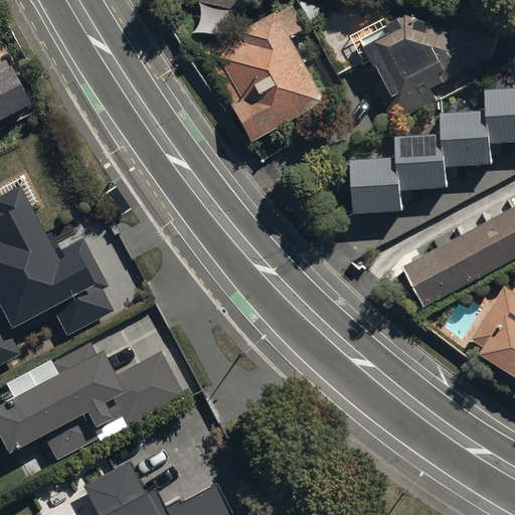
[(241,13),(243,0),(192,0),(192,1),(241,13)]
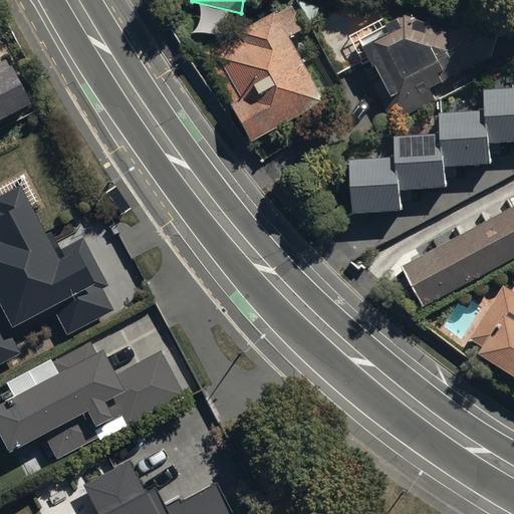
[(201,53),(248,141),(322,101),(288,38),(302,31),(289,6),(201,53)]
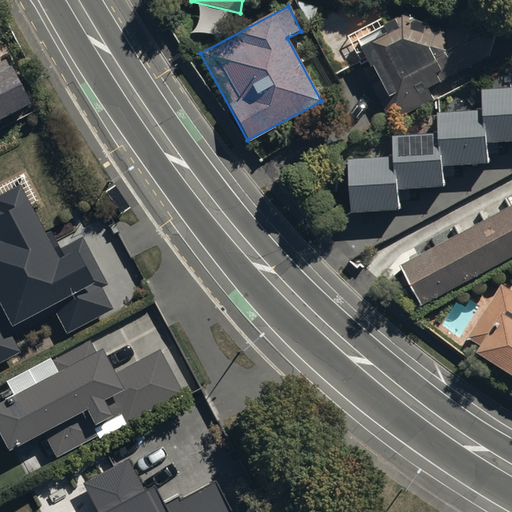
[(405,11),(392,18),(360,37),(369,52),(374,60),(363,66),(394,119),(438,94),(431,83),(493,51),(497,33),(458,21),(449,26),(442,24),(405,11)]
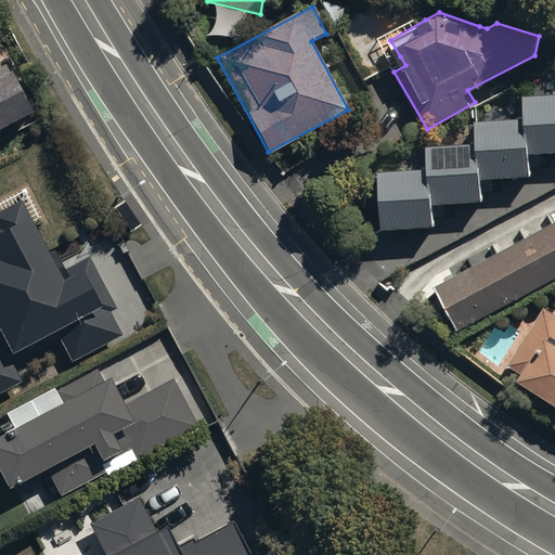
[(0,128),(30,111),(4,64),(0,65),(0,128)]
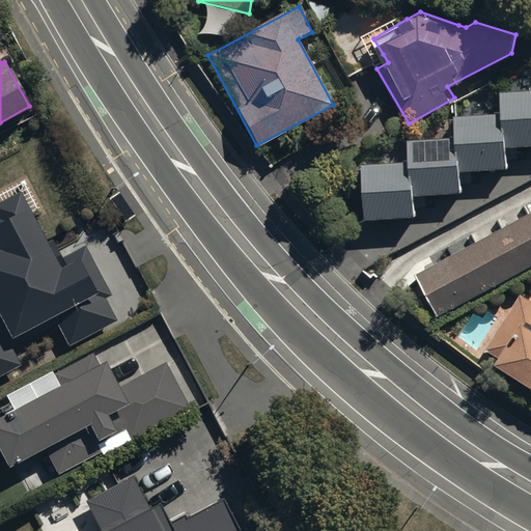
[(364,166),(364,174),(348,175),(350,198),(365,198),(366,222),(413,219),(413,199),(460,195),(459,174),(507,170),(506,149),(530,146),(530,91),(500,94),(502,113),(454,117),(455,139),(408,142),(408,162),(364,166)]
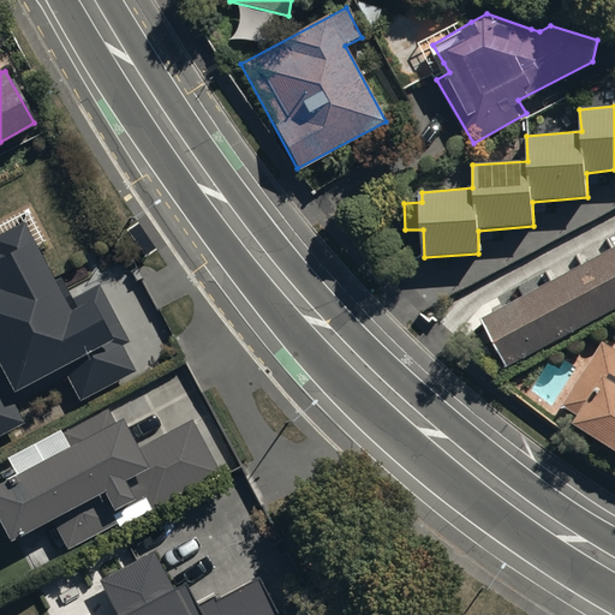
[(24,222),(0,234),(0,435),(27,422),(17,404),(65,378),(79,405),(139,372),(125,346),(132,342),(101,284),(72,298),(60,276),(55,280),(24,222)]
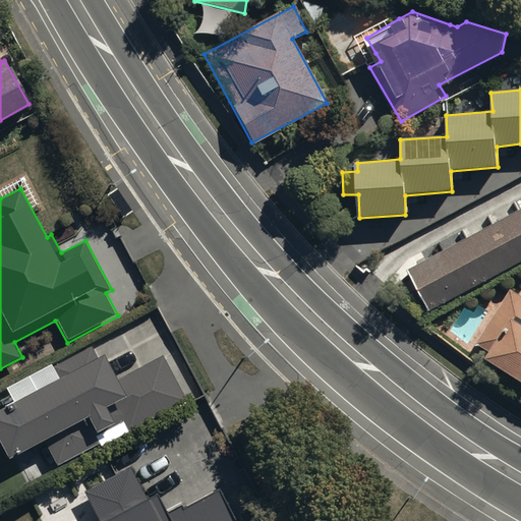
[(520,212),(408,270),(429,311),(520,264),(520,212)]
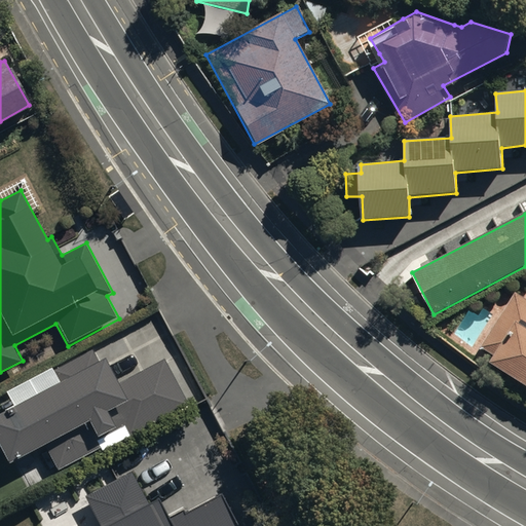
[(525,298),(515,293),(483,346),(495,354),(489,365),(525,386),(525,298)]
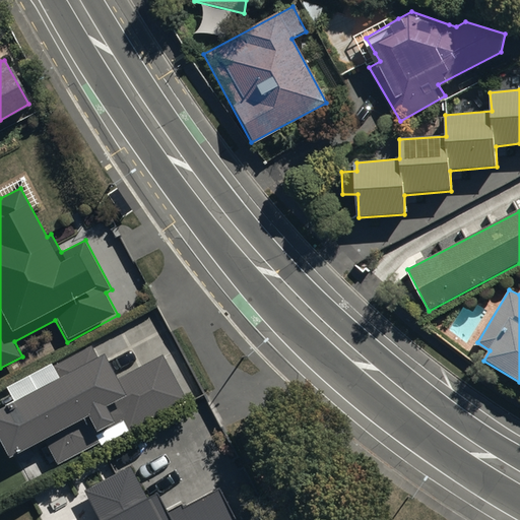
[(58,378),(0,407),(0,444),(8,459),(43,441),(56,466),(99,444),(92,433),(106,426),(107,428),(122,420),(127,432),(184,402),(159,355),(114,380),(102,355),(94,359),(88,347),(52,366),(58,378)]
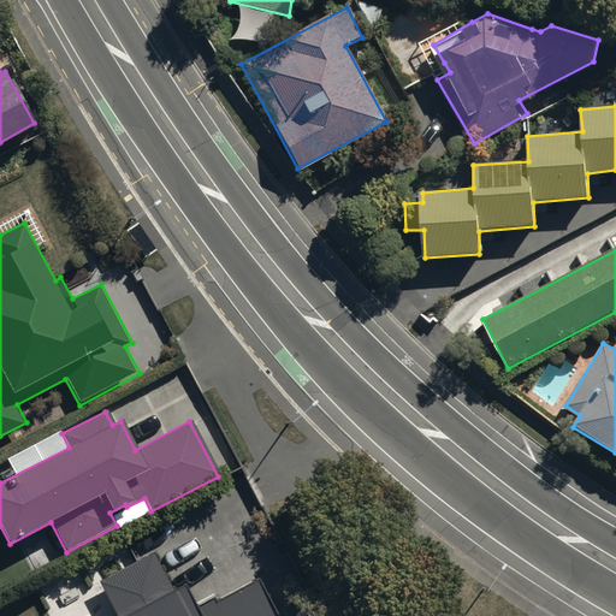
[(153,554),(100,582),(118,615),(278,615),(258,576),(215,599),(213,594),(194,605),(183,584),(172,590),(153,554)]
